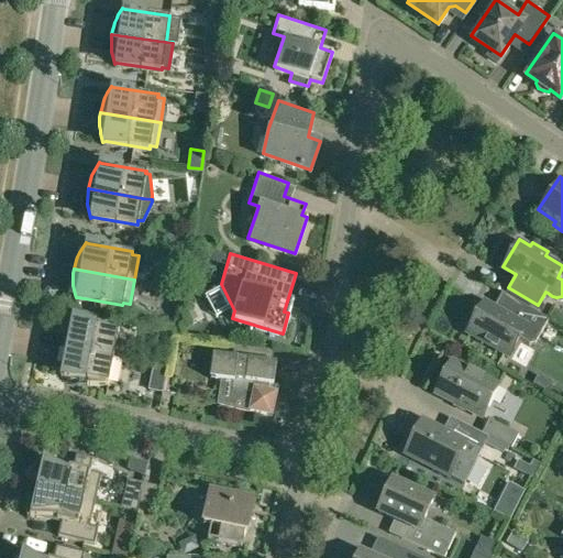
[(471,319),(473,320),(467,329),(508,351),(518,335),(529,340),(534,339),(548,316),(521,301),(512,316),(484,299),(482,304),(479,303),(474,304),(468,314),(471,319)]
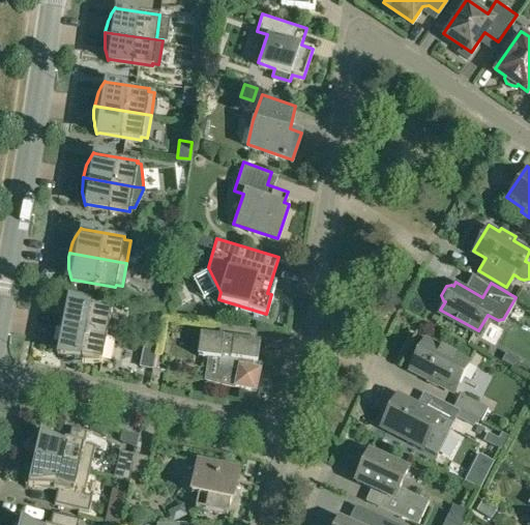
[(57,320),(56,324),(107,333),(112,309),(69,300),(67,299),(65,302),(63,305),(61,309),(59,313),(58,316),(57,320)]
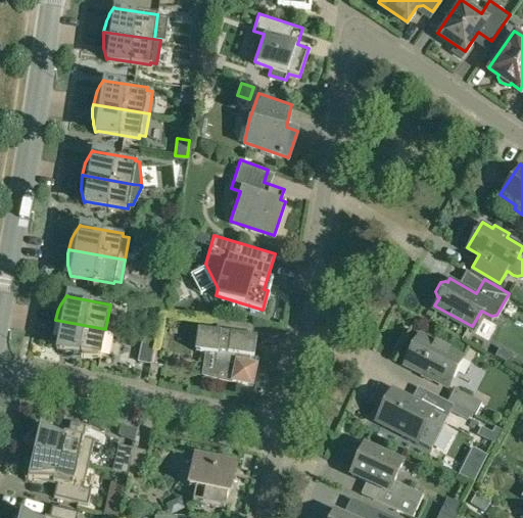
[(251,382),(256,363),(248,361),(253,323),(217,318),(215,329),(197,327),(194,348),(216,350),(212,374),(251,382)]
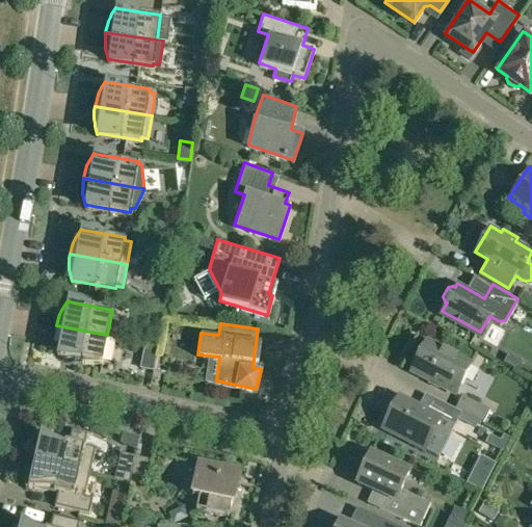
[(102,361),(107,335),(56,325),(55,328),(55,333),(55,337),(55,341),(55,345),(56,349),(57,352),(60,352),(102,361)]
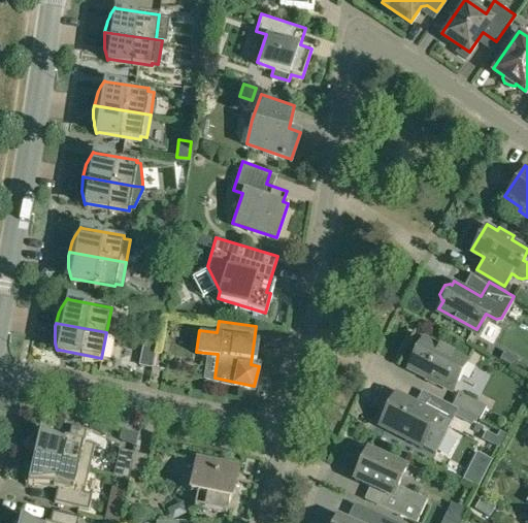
[(408,365),(451,387),(466,357),(424,335),(408,365)]
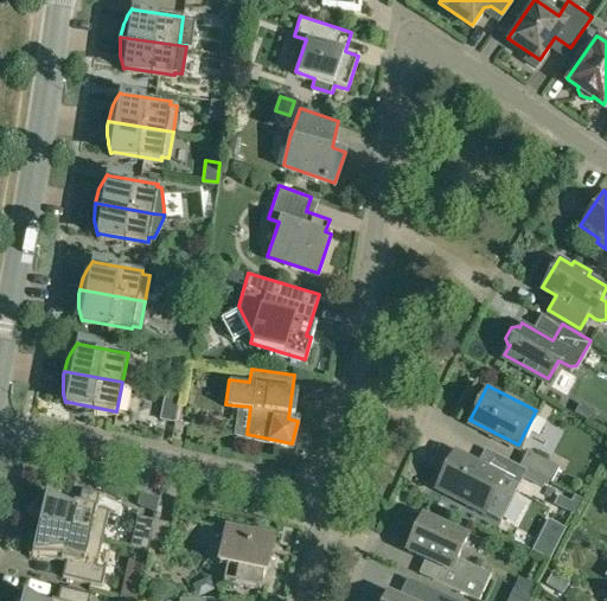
[(166,400),(179,402),(181,394),(167,391),(166,400)]
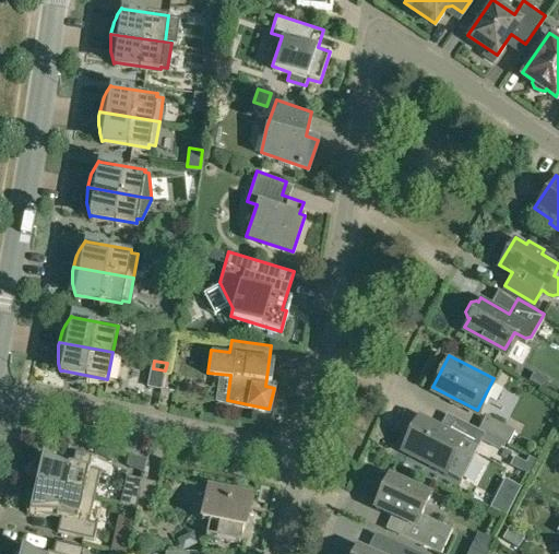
[(546,374),(531,366),(525,376),(540,384),(546,374)]
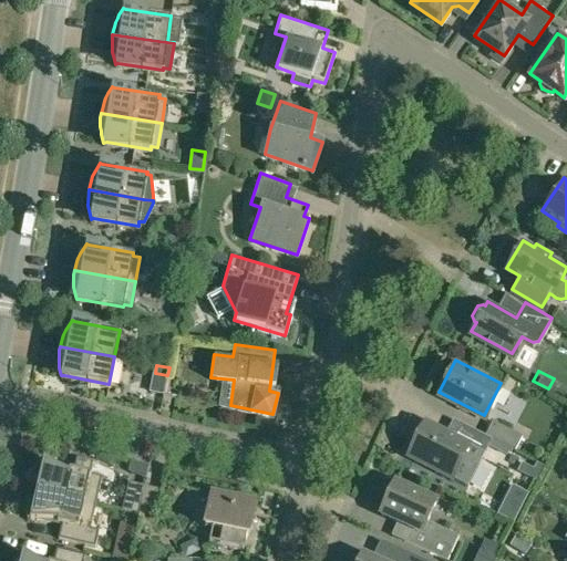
[(492,418),(485,433),(492,436),(492,435),(514,447),(522,433),(492,418)]
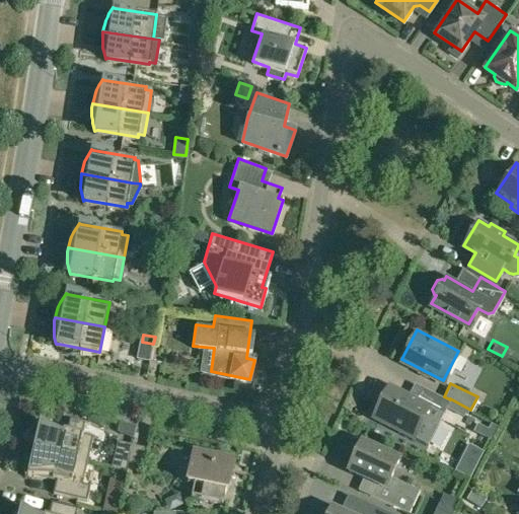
[(450,399),(444,396),(422,384),(415,397),(389,384),(373,415),(414,435),(425,414),(439,421),(450,399)]
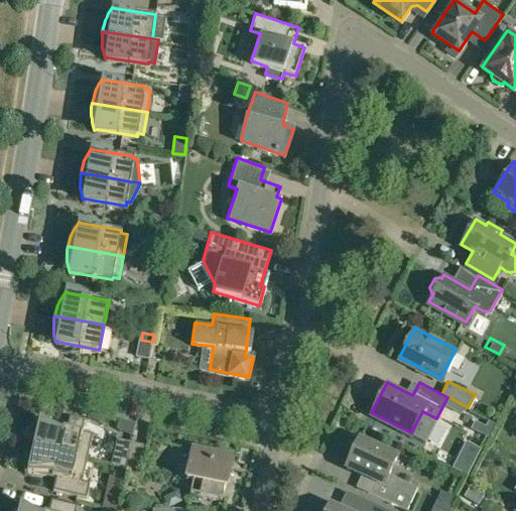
[(35,435),(33,443),(87,456),(93,431),(82,429),(85,417),(70,414),(67,425),(59,424),(59,425),(39,416),(37,415),(34,418),(32,422),(30,426),(29,430),(27,434),(35,435)]
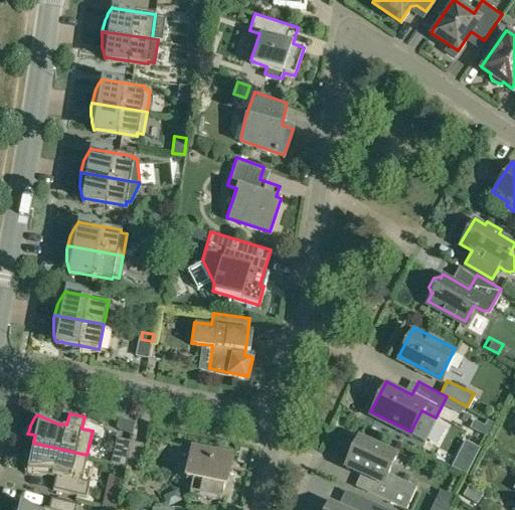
[(116,436),(111,461),(125,464),(131,439),(116,436)]
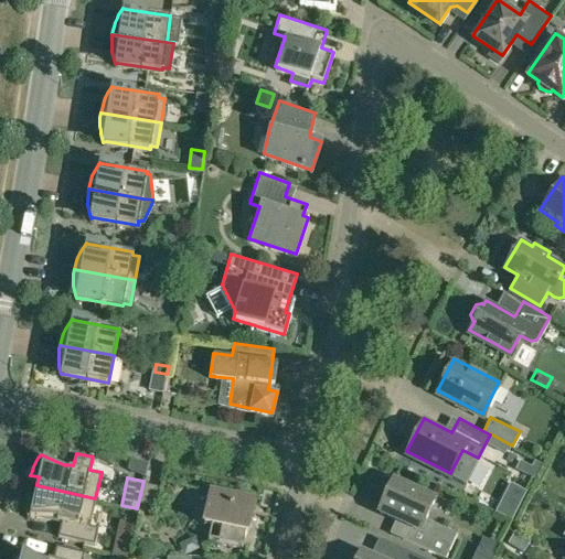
[(434,497),(393,479),(379,508),(408,523),(402,536),(445,556),(457,530),(425,516),(434,497)]
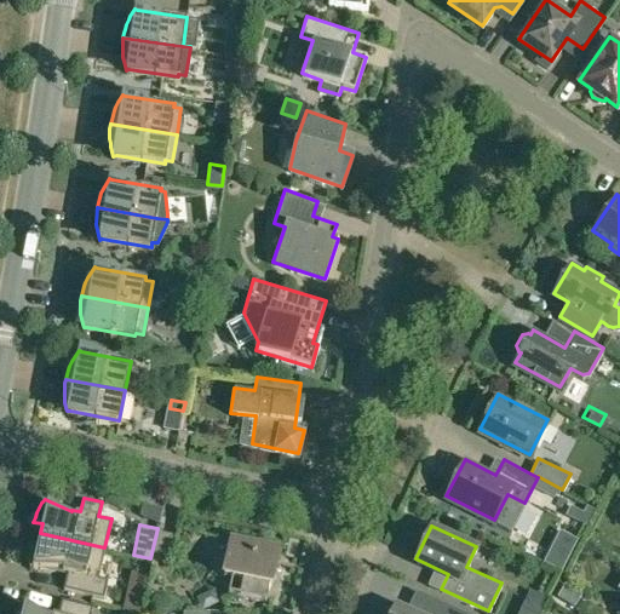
[(159,529),(149,572),(170,575),(178,533),(159,529)]
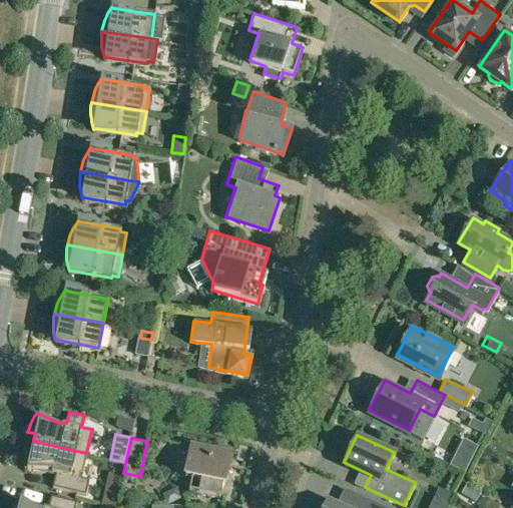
[(81,476),(86,453),(33,441),(31,449),(24,447),(23,451),(23,455),(23,460),(24,464),(24,468),(27,468),(48,468),(48,470),(55,471),(52,485),(85,493),(89,478),(81,476)]
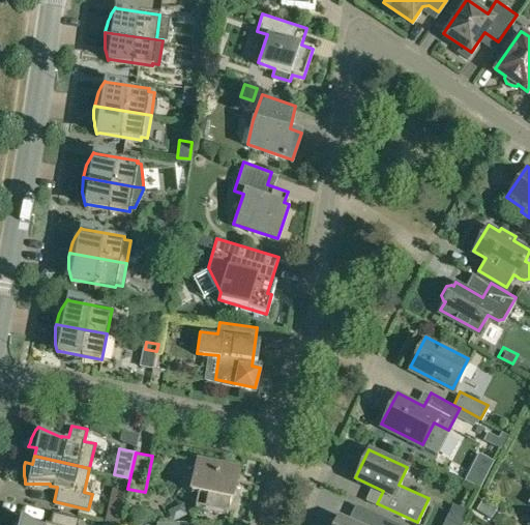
[(223,459),(198,458),(192,490),(198,491),(195,505),(228,513),(231,498),(232,498),(238,467),(223,464),(223,459)]
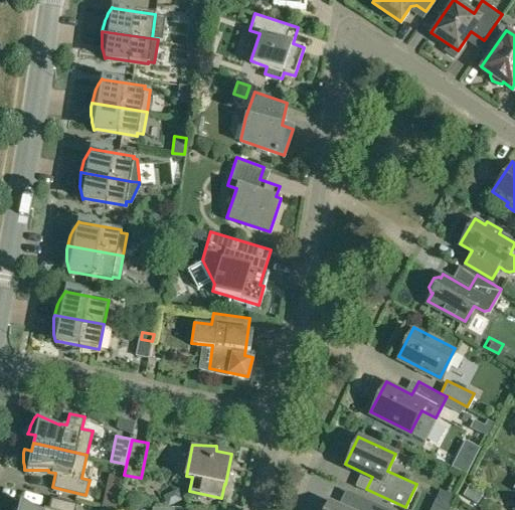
[(482,491),(469,482),(462,492),(476,501),(482,491)]
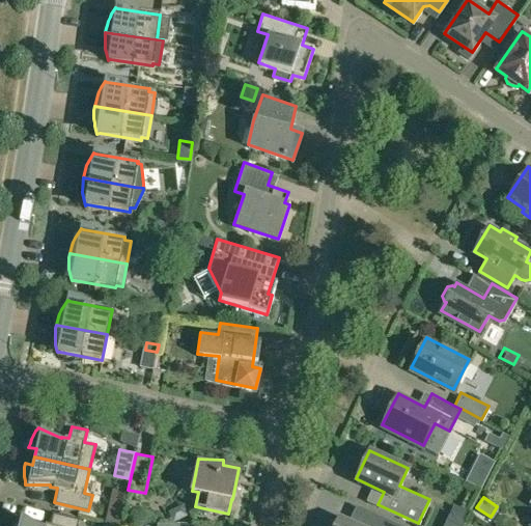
[(456,502),(450,518),(467,525),(473,510),(456,502)]
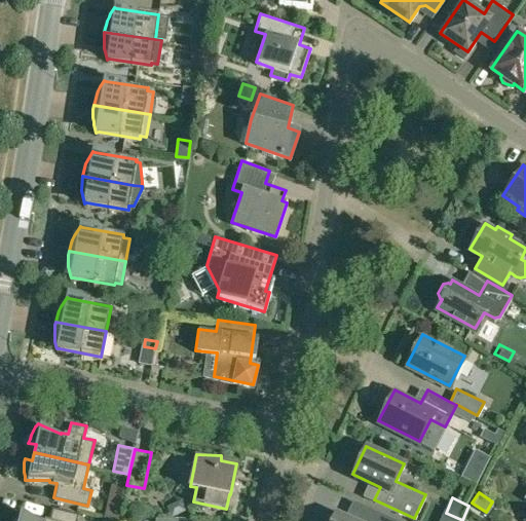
[(336,512),(331,520),(401,520),(357,500),(348,518),(336,512)]
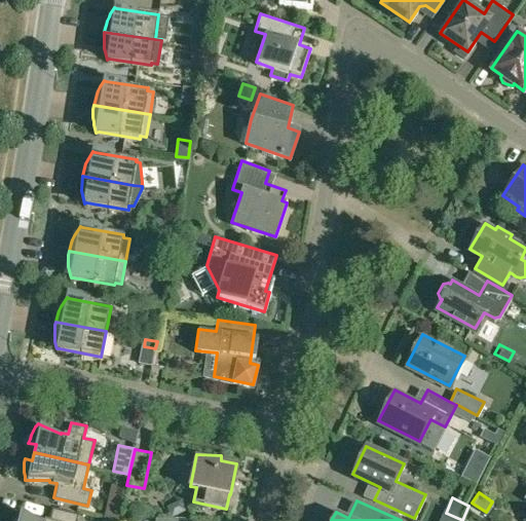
[(76,520),(78,513),(52,507),(48,520),(41,519),(41,520),(21,511),(19,509),(16,513),(13,516),(11,520),(10,520),(76,520)]
